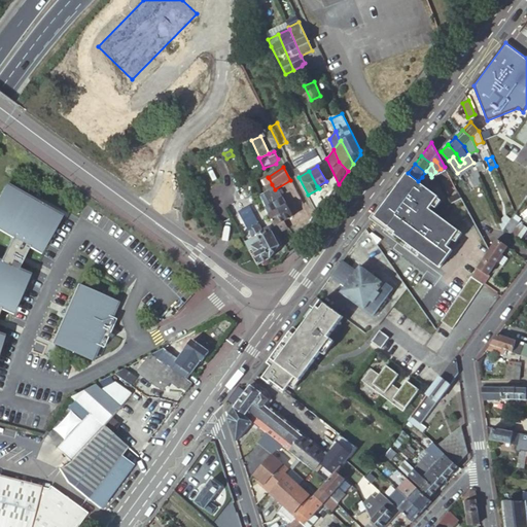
[(426,171),(425,172),(422,177),(428,181),(431,177),(430,174),(426,171)]
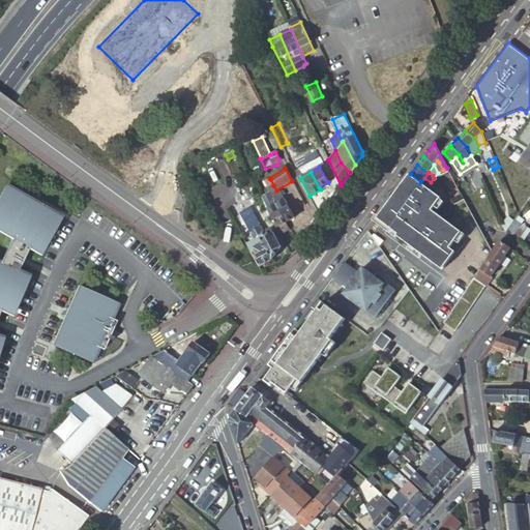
[(433,210),(441,199),(420,182),(410,174),(376,221),(437,265),(439,263),(445,267),(455,253),(450,248),(462,233),(433,210)]
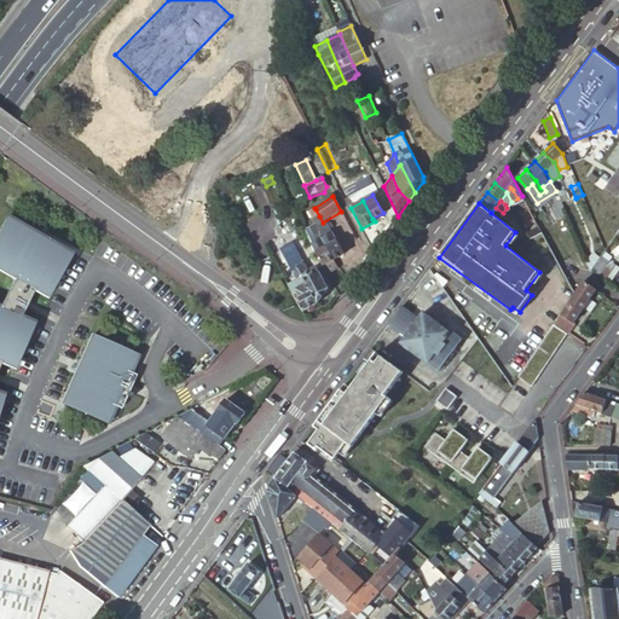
[(308,213),(313,220),(319,217),(316,209),(308,213)]
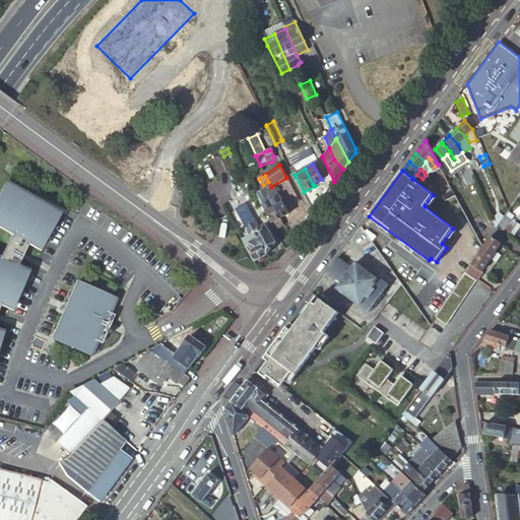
[(252,179),(248,181),(251,188),(252,188),(253,189),(256,188),(252,179)]
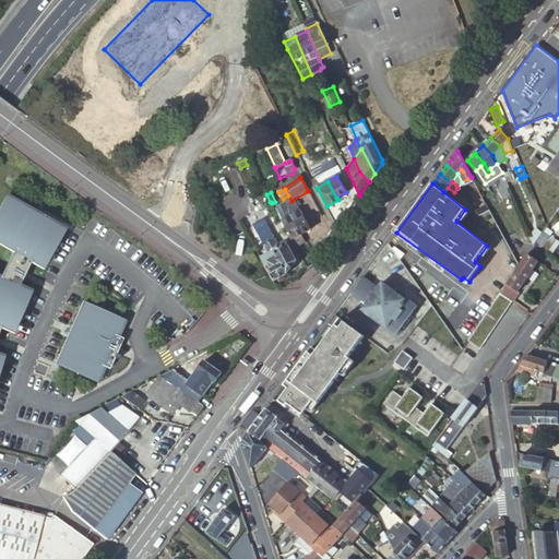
[(61,229),(4,197),(0,203),(0,245),(11,251),(0,275),(0,358),(1,357),(0,356),(0,328),(10,332),(28,292),(15,285),(28,262),(39,269),(61,229)]
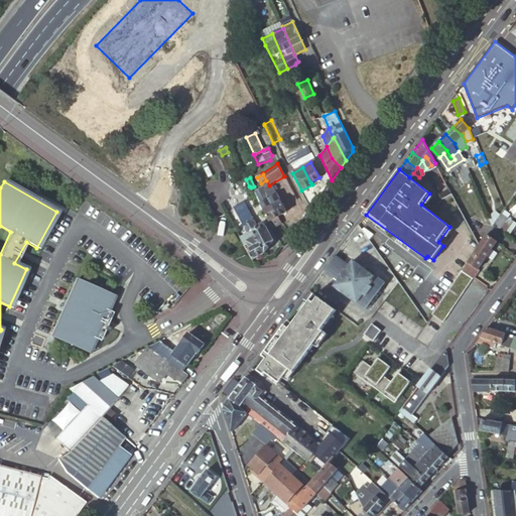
[(446,196),(453,192),(447,184),(441,188),(446,196)]
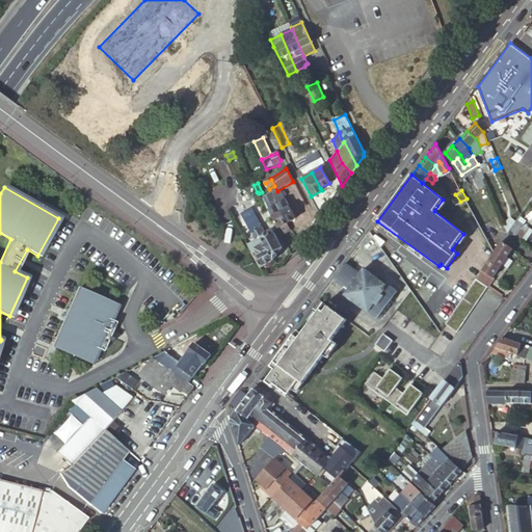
[(274,201),(283,196),(281,191),(272,196),(274,201)]
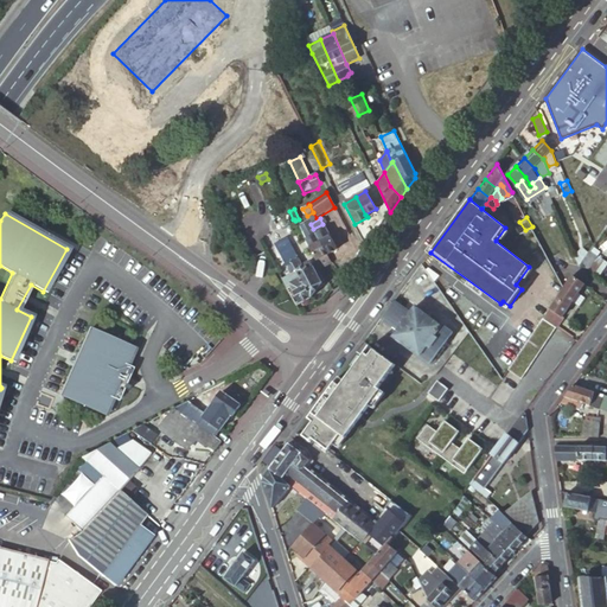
[(315,232),(327,255),(338,249),(324,223),(323,224),(313,229),(315,232)]
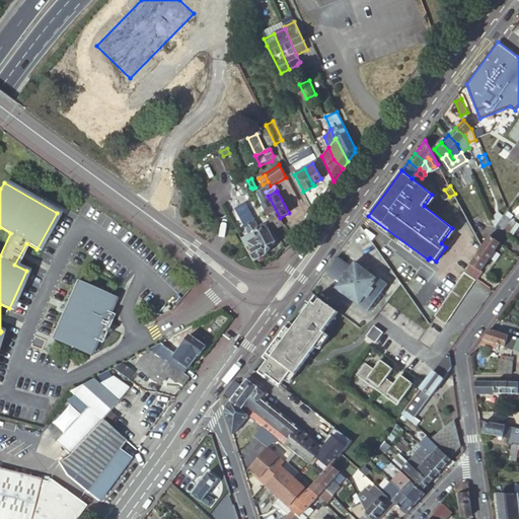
[(270,199),(261,204),(271,222),(280,218),(270,199)]
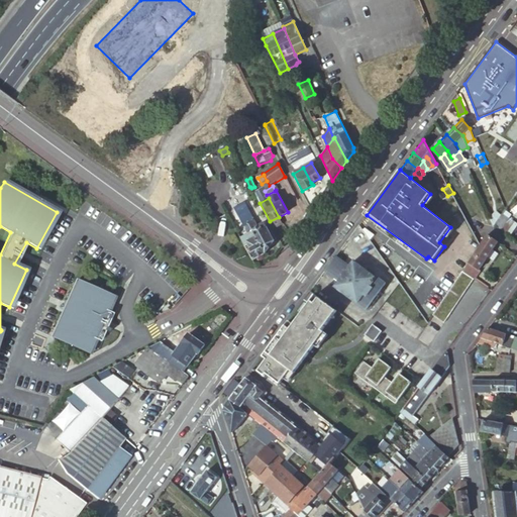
[(243,202),(237,205),(238,208),(265,253),(274,240),(264,223),(256,226),(243,202)]
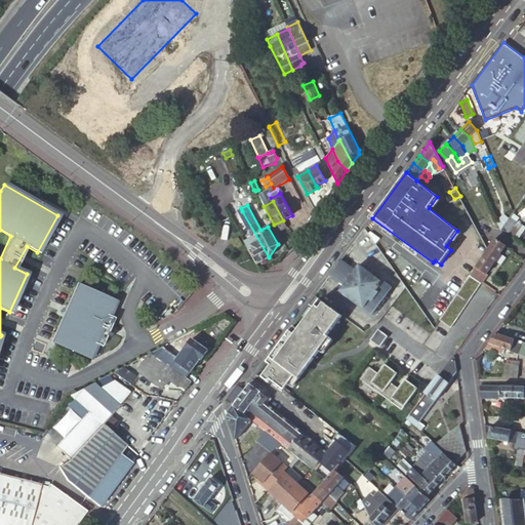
[(243,241),(256,265),(269,257),(242,211),(238,214),(249,237),(243,241)]
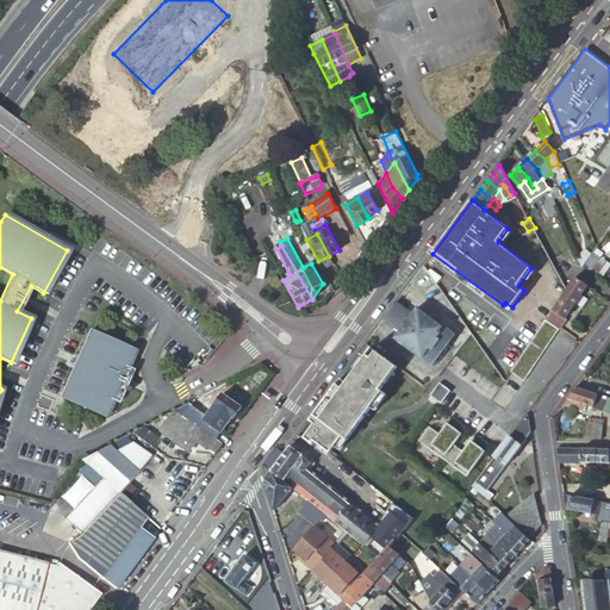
[(608,260),(601,254),(591,268),(598,273),(608,260)]
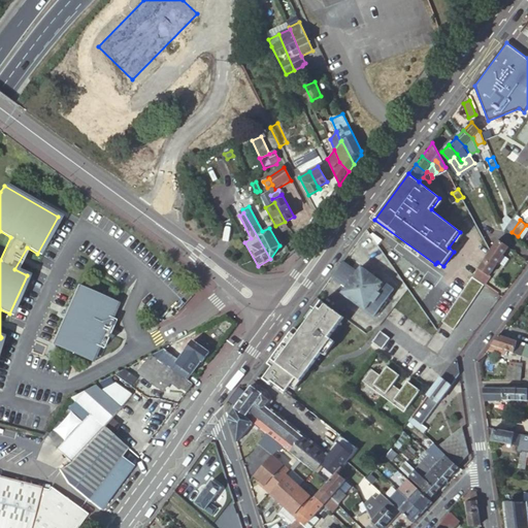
[(492,249),(499,239),(492,228),(483,233),(492,249)]
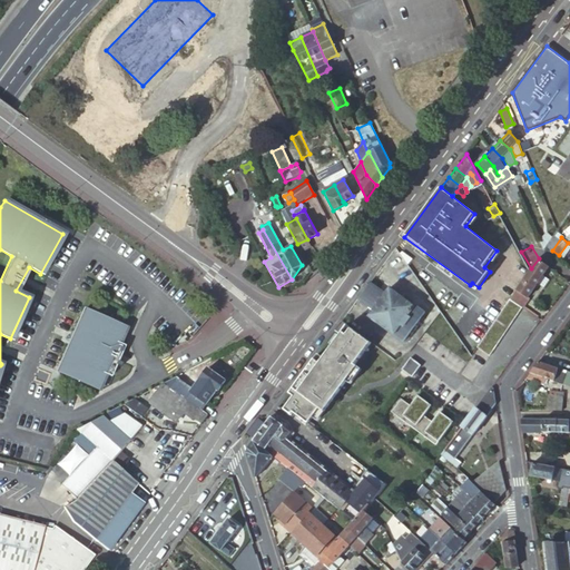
[(549,266),(539,258),(531,268),(530,269),(541,277),(542,276),(549,266)]
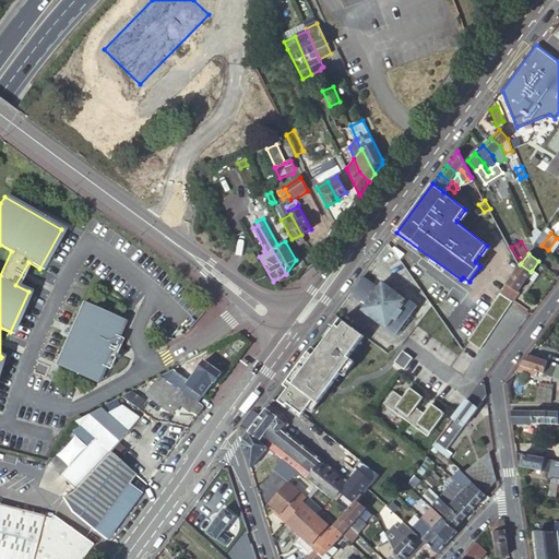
[(531,272),(520,264),(513,274),(524,282),(525,281),(531,272)]
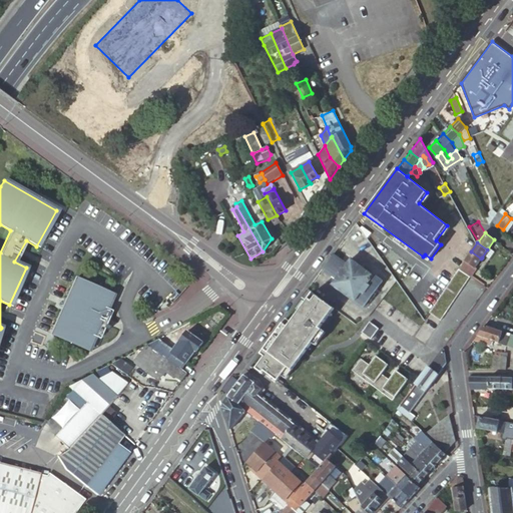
[(481,259),(471,251),(465,261),(475,268),(481,259)]
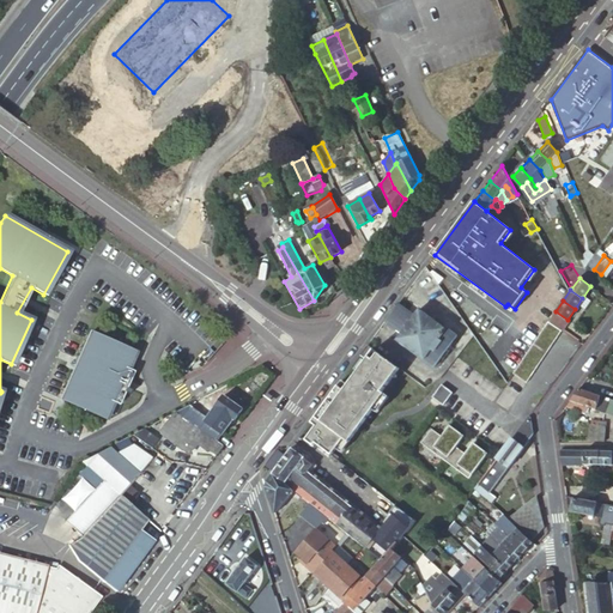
[(414,317),(398,304),(387,320),(404,333),(398,340),(435,368),(457,337),(420,309),(414,317)]
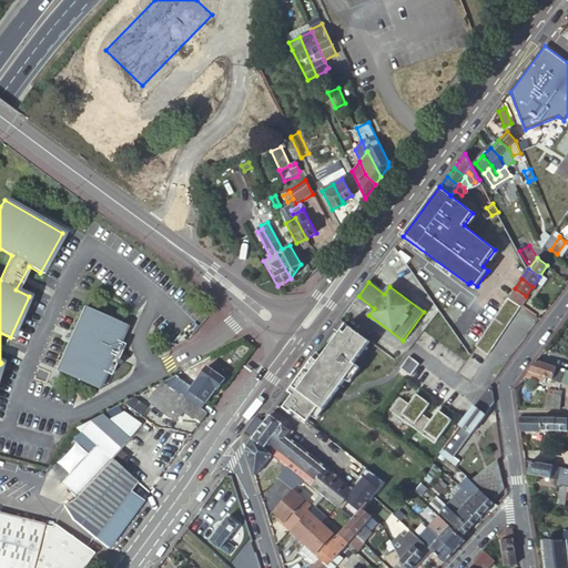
[(523,307),(529,298),(526,296),(515,288),(509,297),(519,304),(523,307)]
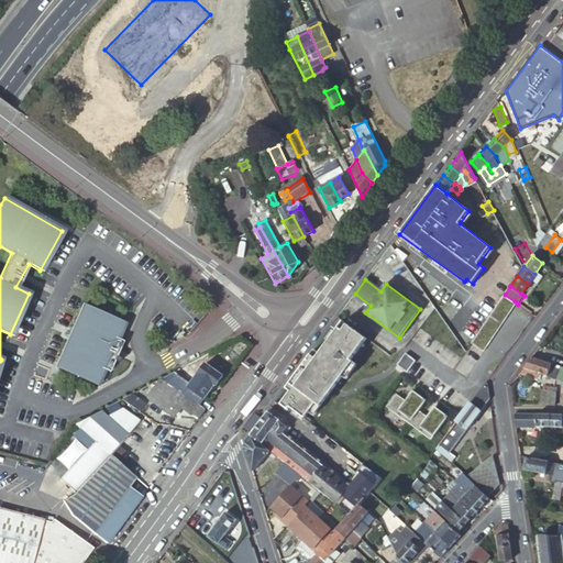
[(472,342),(484,350),(515,301),(505,295),(501,293),(472,342)]
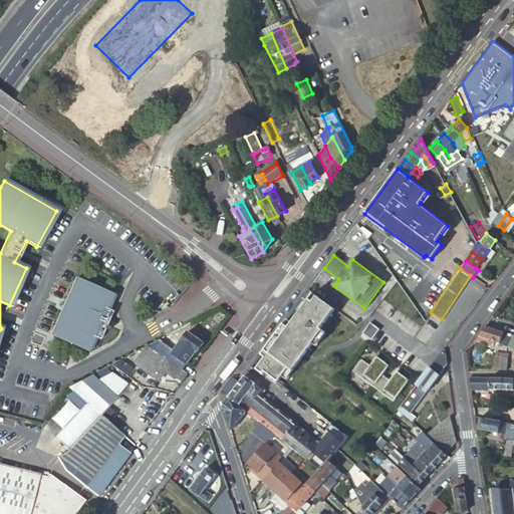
[(106,309),(112,295),(75,279),(50,334),(87,351),(93,337),(98,339),(110,311),(106,309)]
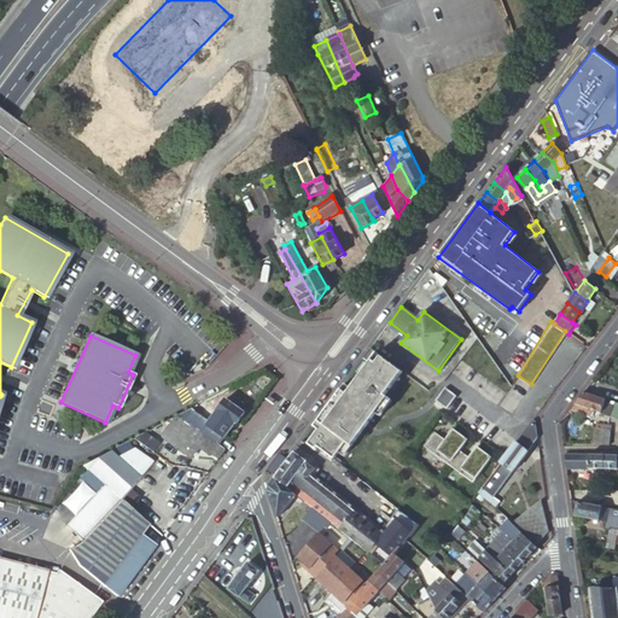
[(319,429),(308,443),(316,449),(318,447),(333,459),(338,453),(345,443),(351,447),(375,413),(388,397),(384,395),(403,371),(372,348),(372,349),(365,359),(363,359),(369,363),(368,365),(361,374),(351,388),(348,394),(340,389),(318,420),(322,424),(319,429)]
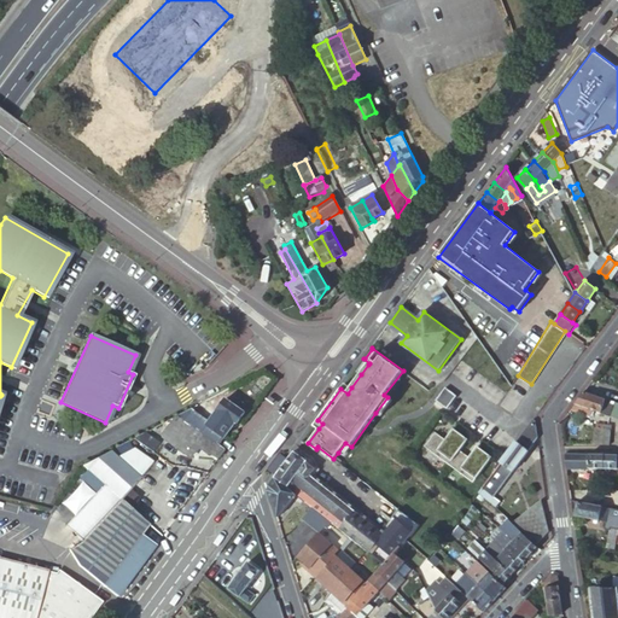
[(361,374),(368,365),(365,362),(357,372),(361,374)]
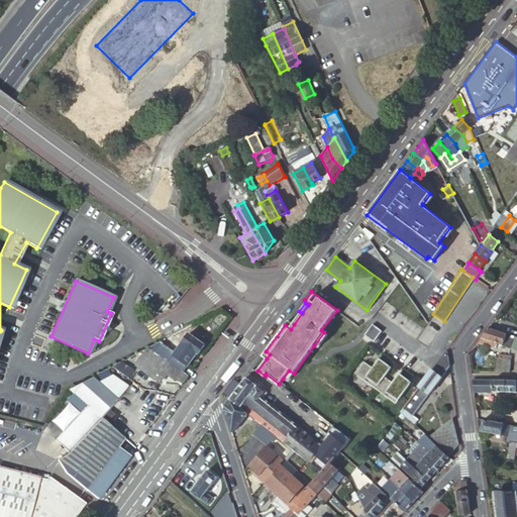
[(373,324),(365,334),(375,341),(382,331),(373,324)]
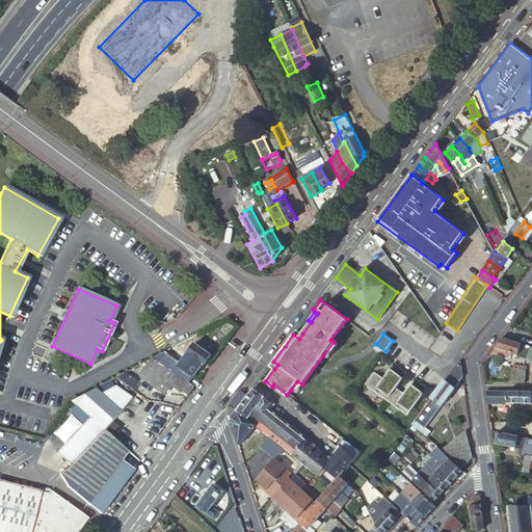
[(531,347),(504,337),(496,347),(511,352),(526,357),(529,349),(531,350),(531,347)]
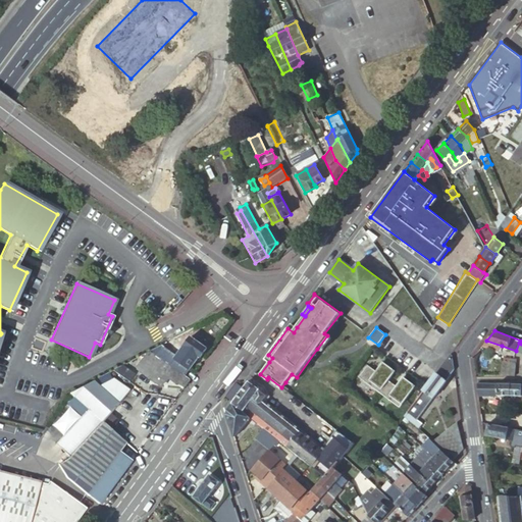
[(330,338),(327,335),(317,349),(321,351),(330,338)]
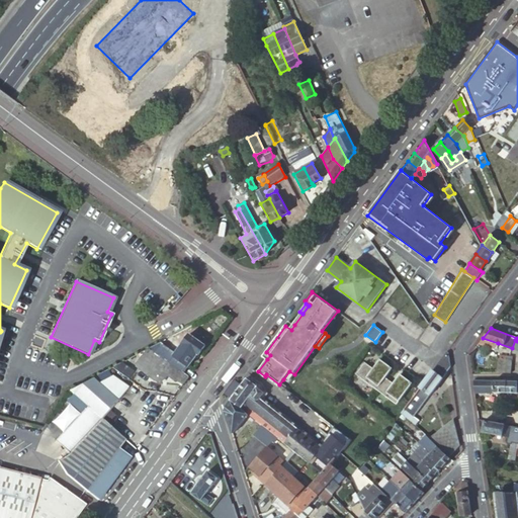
[(169,349),(162,358),(183,373),(183,372),(203,344),(189,335),(175,353),(169,349)]
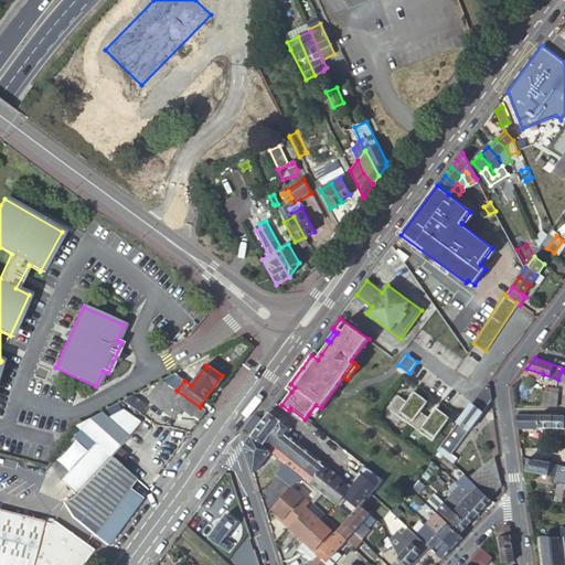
[(526,369),(522,375),(541,381),(543,374),(526,369)]
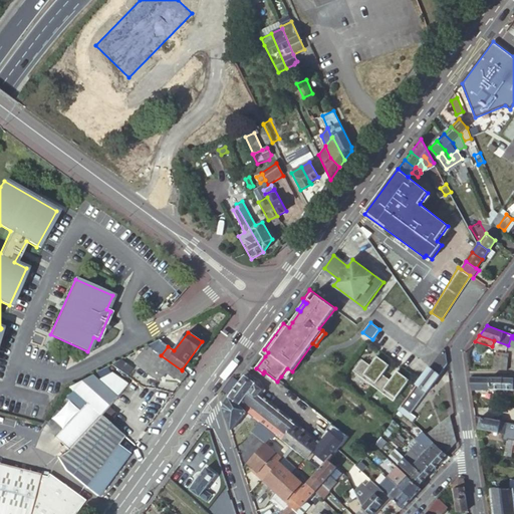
[(161,355),(148,345),(135,362),(158,378),(165,370),(173,376),(174,374),(182,380),(187,373),(182,369),(182,370),(161,355)]
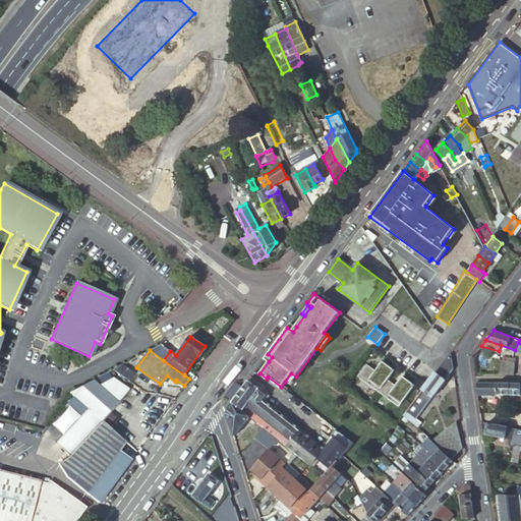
[(452,355),(450,353),(422,390),(431,398),(454,368),(452,355)]
